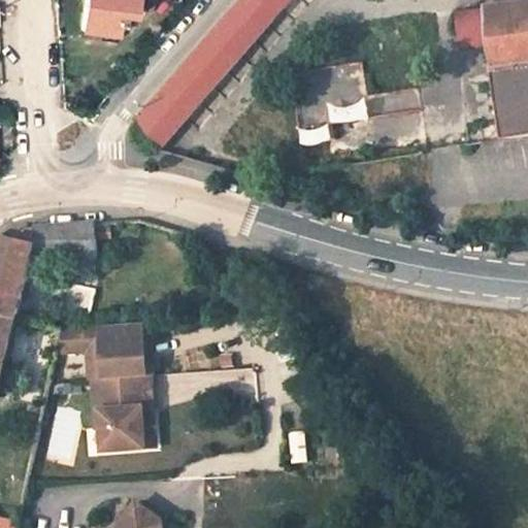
[(84,0),(80,34),(117,38),(119,17),(134,19),(136,0),(84,0)]
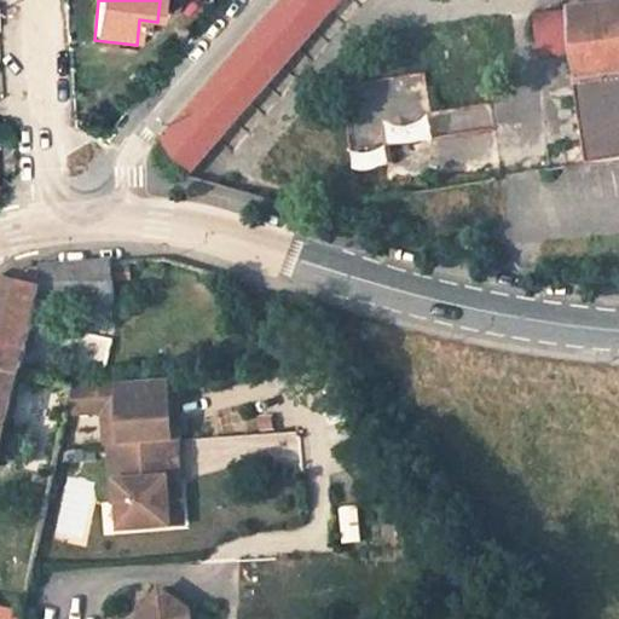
[(187,175),(342,0),(283,0),(160,140),(187,175)]
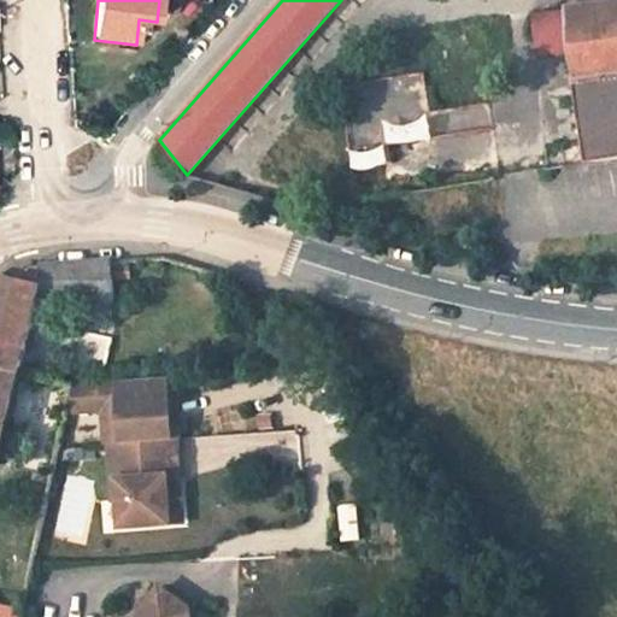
[(616,3),(568,11),(574,54),(577,84),(573,84),(585,166),(616,162),(616,3)]
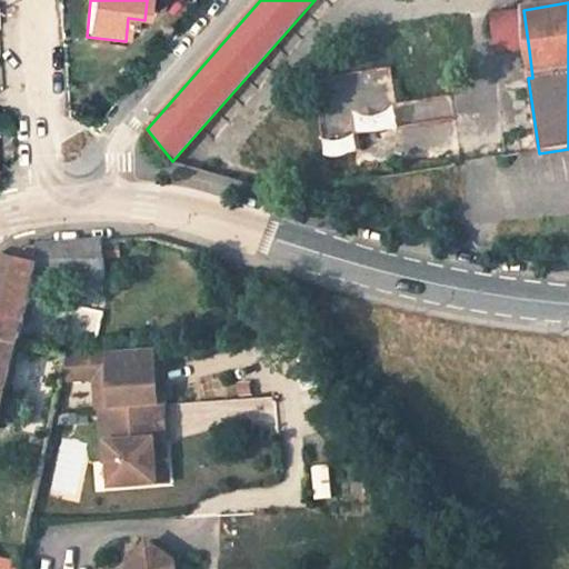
[(492,15),(498,55),(528,50),(529,50),(523,10),(492,15)]
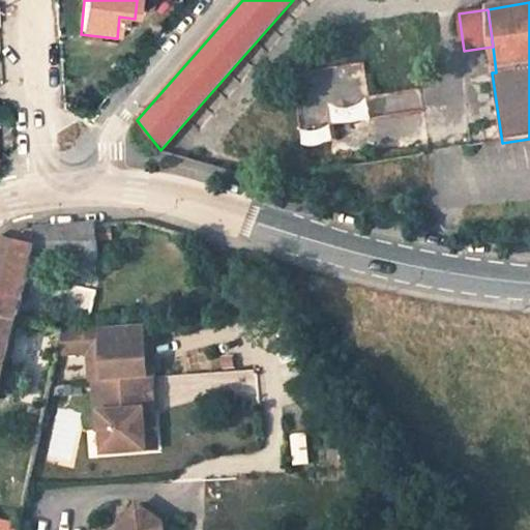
[(334,126),(424,111),(420,88),(372,96),(366,62),(293,74),(303,147),(336,141),(334,126)]
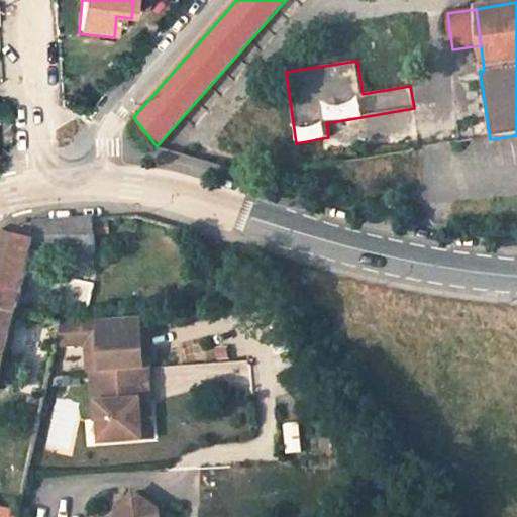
[(70,250),(95,251),(93,219),(69,221),(70,250)]
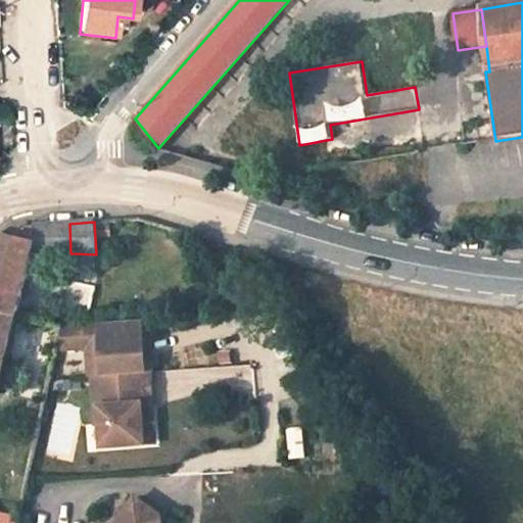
[(35,251),(70,253),(69,224),(46,226),(39,226),(35,251)]
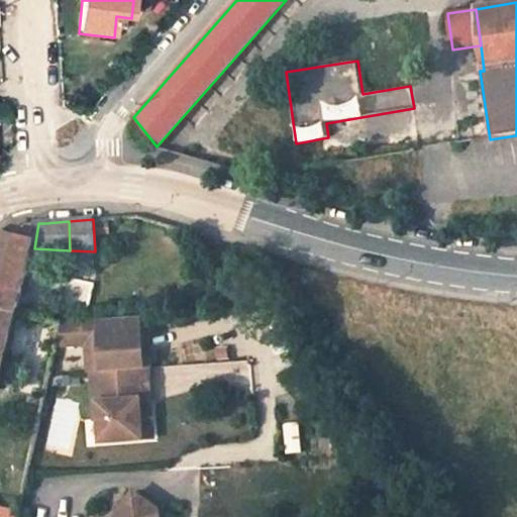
[(0,306),(18,311),(34,248),(38,223),(25,225),(24,229),(12,227),(10,232),(3,230),(0,240),(0,306)]
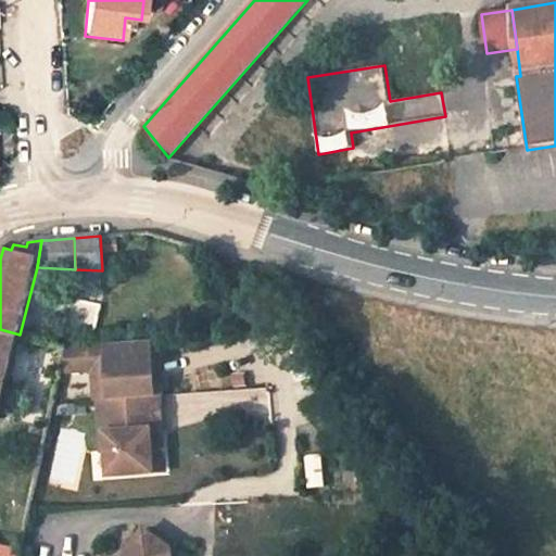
[(0,415),(20,335),(0,329),(0,415)]
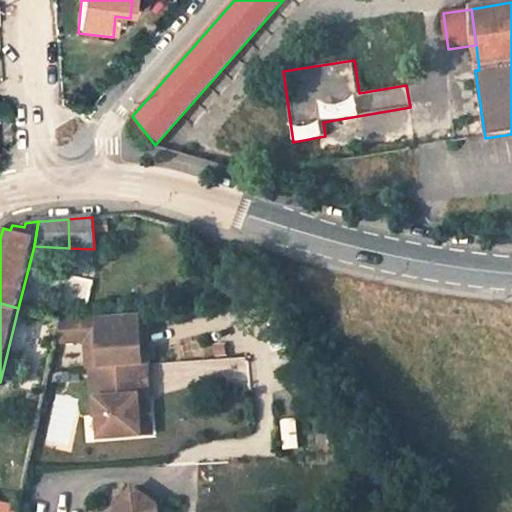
[(144,313),(139,314),(143,363),(146,363),(148,363),(144,313)]
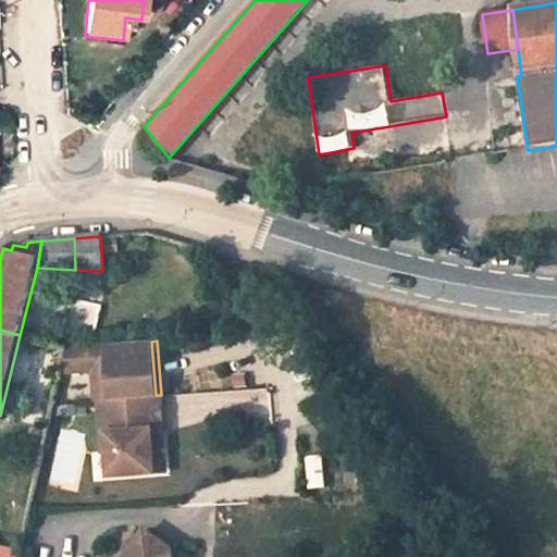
[(151,342),(64,348),(66,371),(94,369),(107,381),(109,398),(156,395),(151,342)]
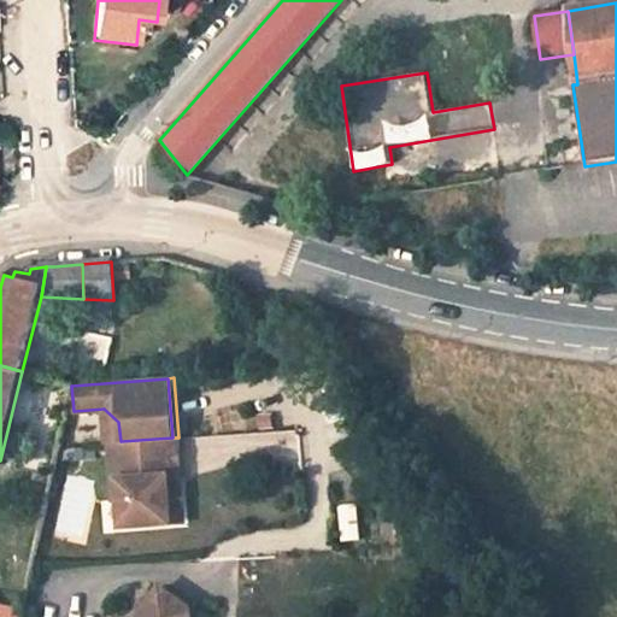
[(104,409),(106,442),(109,442),(121,441),(118,422),(104,409)]
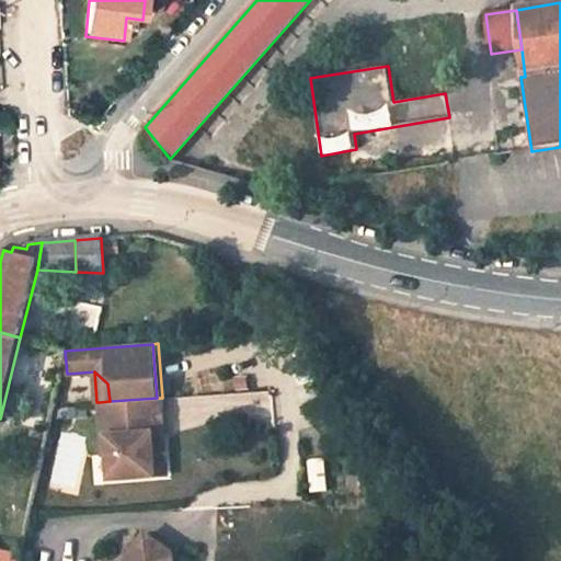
[(110,401),(99,402),(103,454),(109,454),(110,478),(155,474),(151,433),(162,432),(160,398),(157,398),(110,401)]
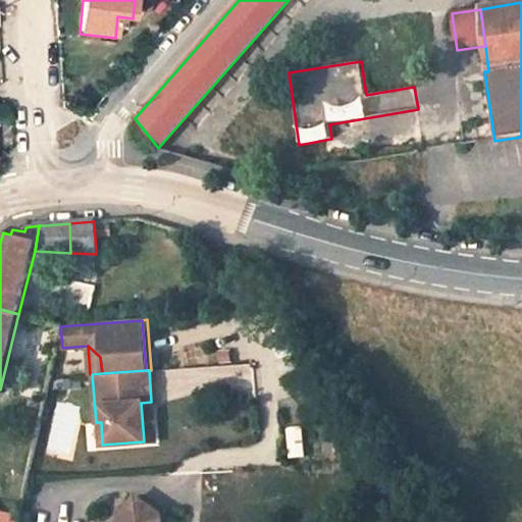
[(141,403),(144,441),(154,440),(151,402),(141,403)]
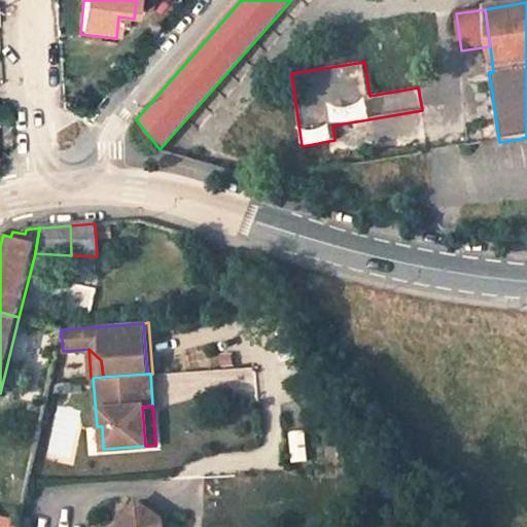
[(162,526),(162,523),(137,505),(120,526),(162,526)]
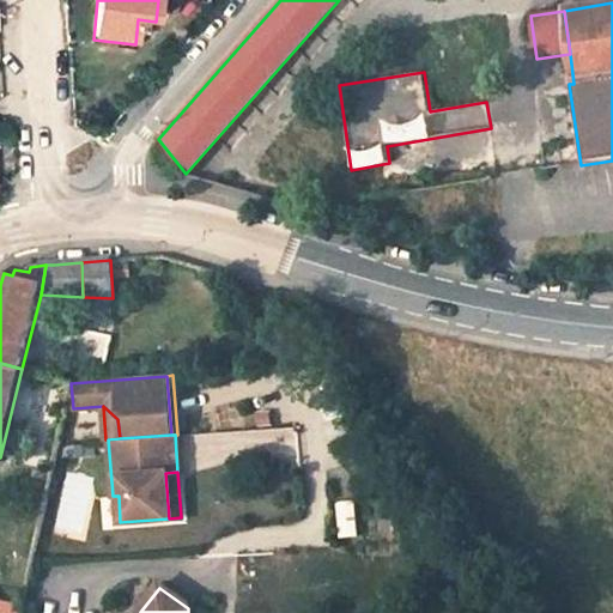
[(19,612),(23,602),(0,595),(0,612),(19,612)]
